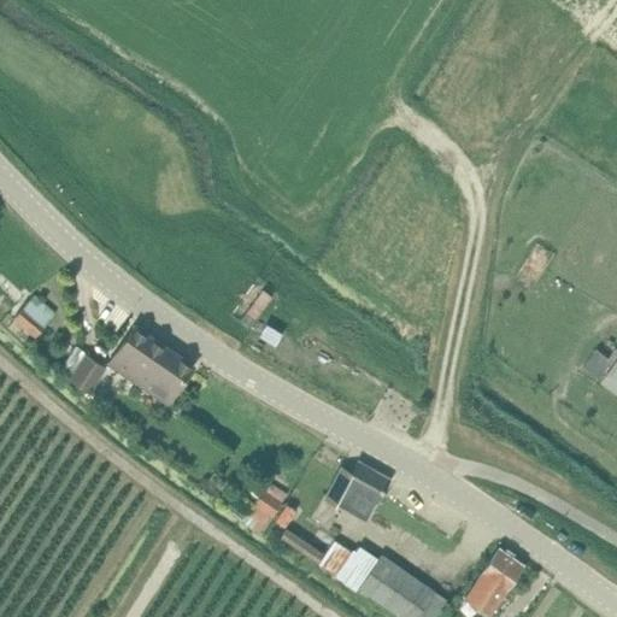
[(281,307),(298,271),(283,264),(266,301),(281,307)]
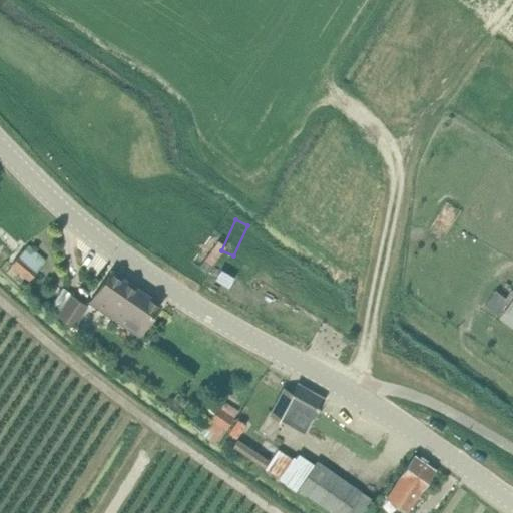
[(25,278),(35,268),(34,267),(40,259),(28,247),(12,266),(25,278)]
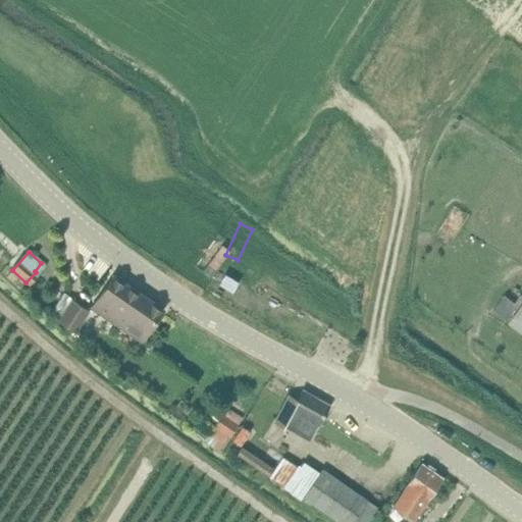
[(142,342),(152,326),(163,309),(113,275),(92,307),(142,342)]
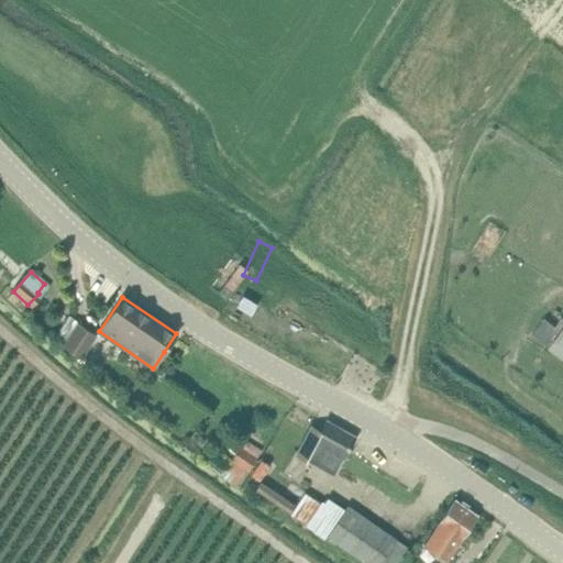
[(562,317),(555,327),(544,319),(532,335),(562,356),(562,317)]
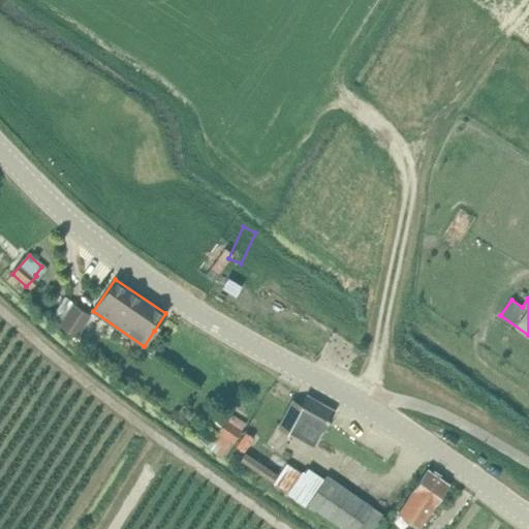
[(75,338),(90,315),(73,304),(58,327),(75,338)]
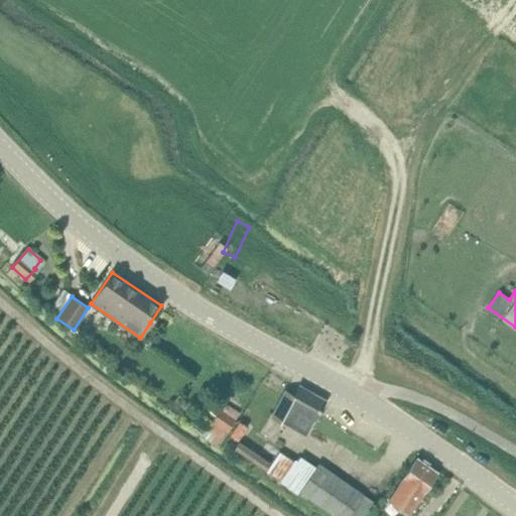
[(326,401),(298,386),(293,396),(285,391),(271,416),(305,435),(326,401)]
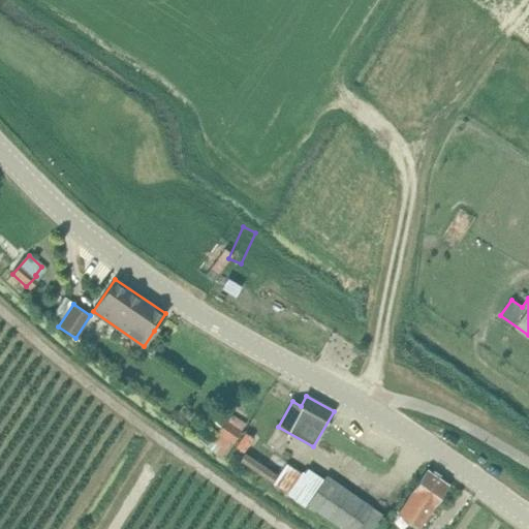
[(217,415),(209,427),(217,432),(208,445),(222,455),(230,442),(232,444),(246,424),(229,412),(224,421),(217,415)]
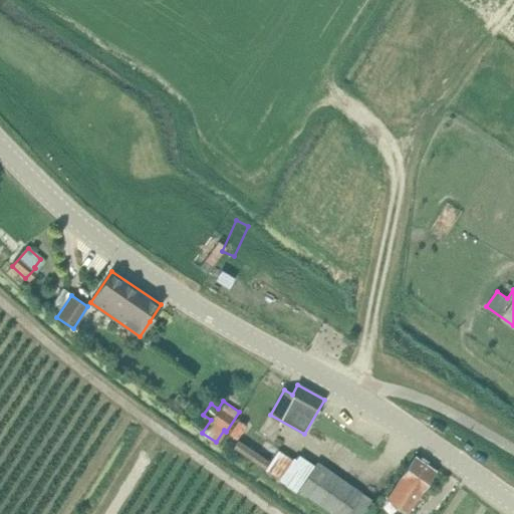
[(256,421),(263,406),(254,401),(246,416),(256,421)]
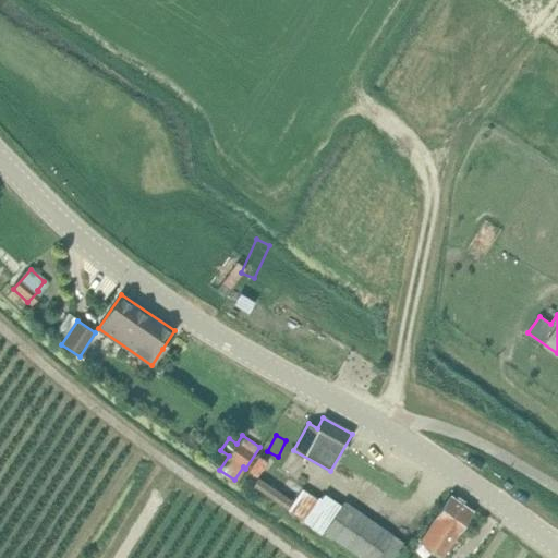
[(257,476),(267,463),(258,457),(249,471),(257,476)]
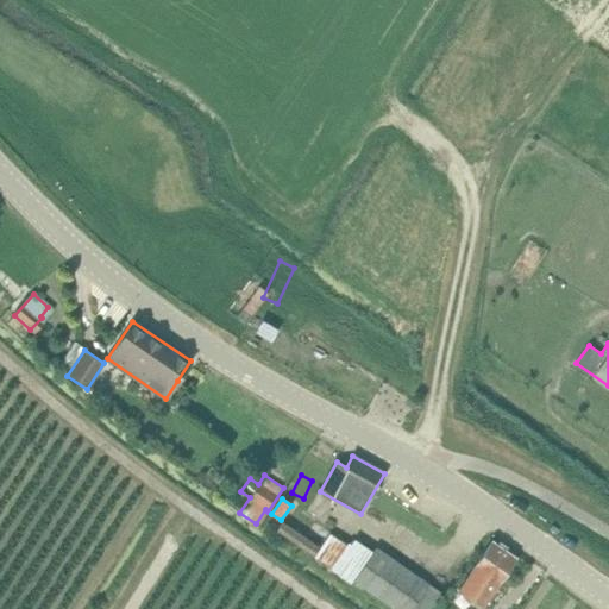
[(313,556),(318,547),(282,522),(277,531),(313,556)]
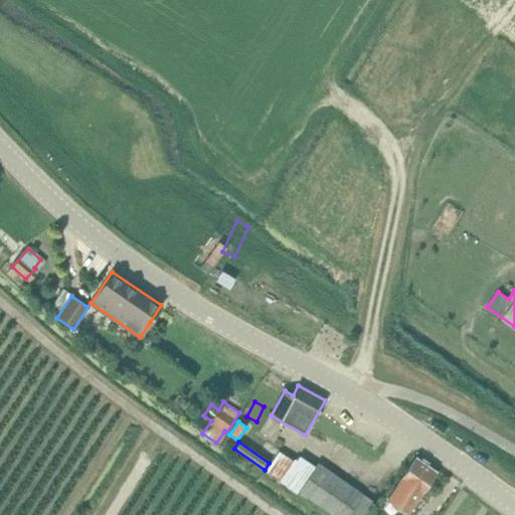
[(295,463),(279,451),(268,467),(336,514),(348,514),(363,495),(318,463),(314,469),(298,458),(295,463)]
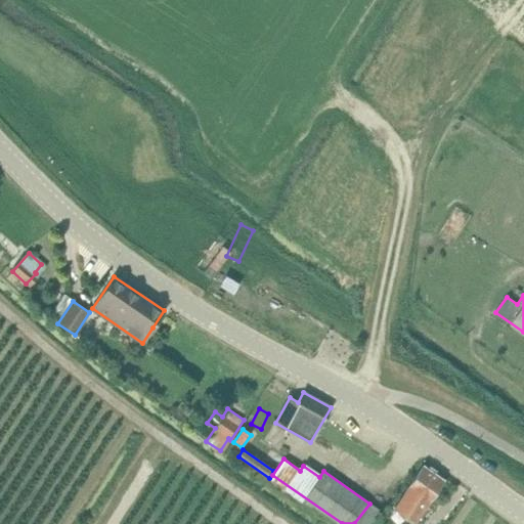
[(425,507),(431,496),(443,479),(424,466),(405,492),(395,507),(415,520),(424,507),(425,507)]
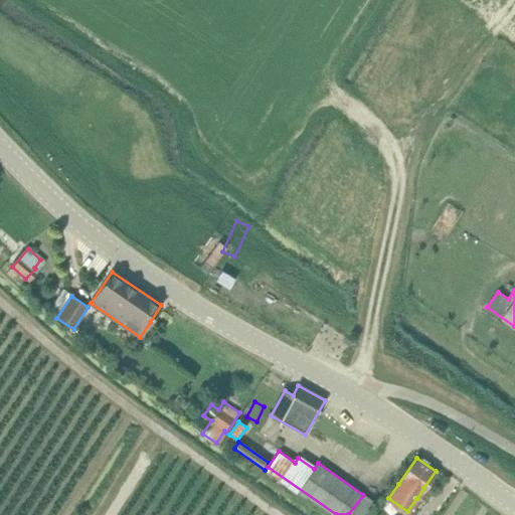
[(367,514),(376,503),(363,495),(348,514),(367,514)]
